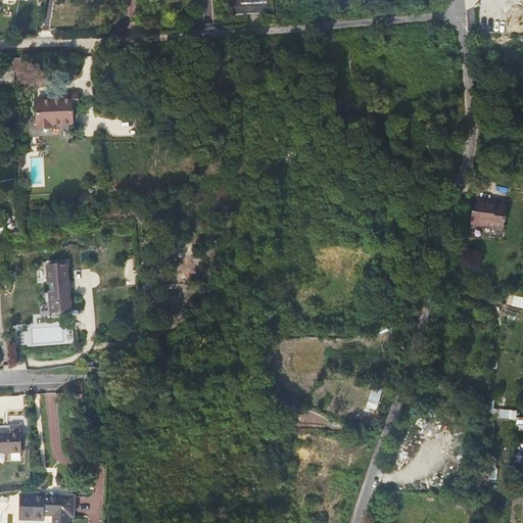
[(266,0),(231,0),(233,11),(267,7),(266,0)]
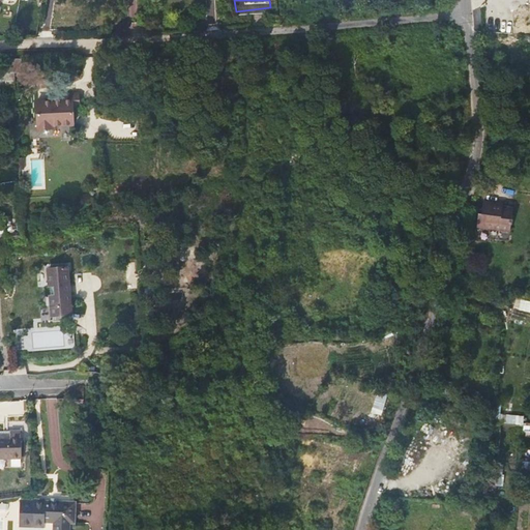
[(78,93),(59,94),(59,100),(71,100),(71,108),(79,107),(78,93)]
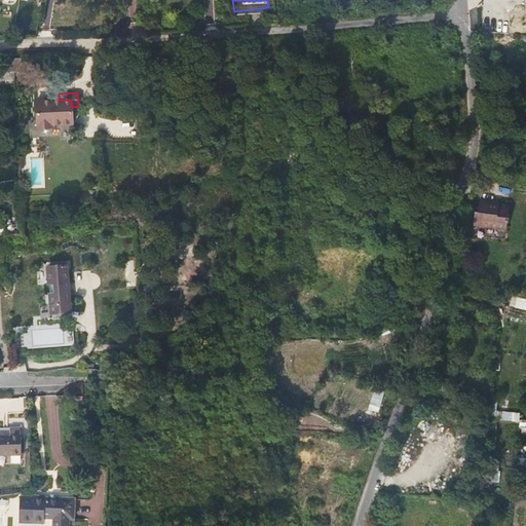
[(59,100),(36,101),(37,128),(51,127),(51,125),(72,124),(71,107),(71,100),(59,100)]
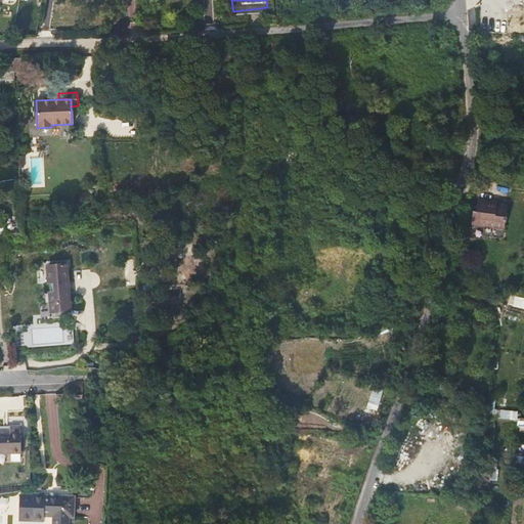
[(491,198),(481,197),(479,210),(476,209),(474,220),(508,225),(510,204),(491,201),(491,198)]
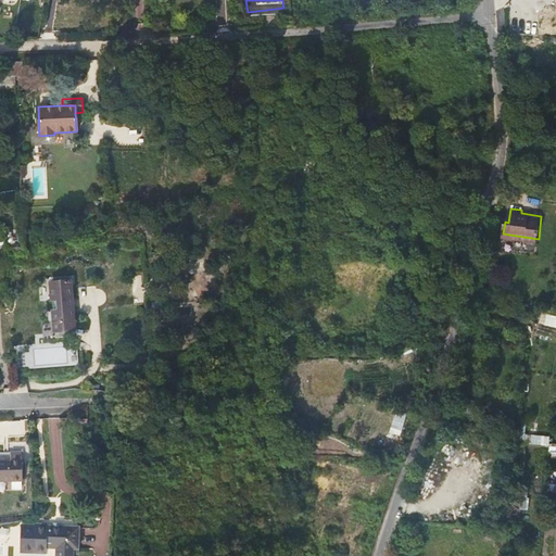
[(71,280),(52,281),(57,338),(75,336),(71,280)]
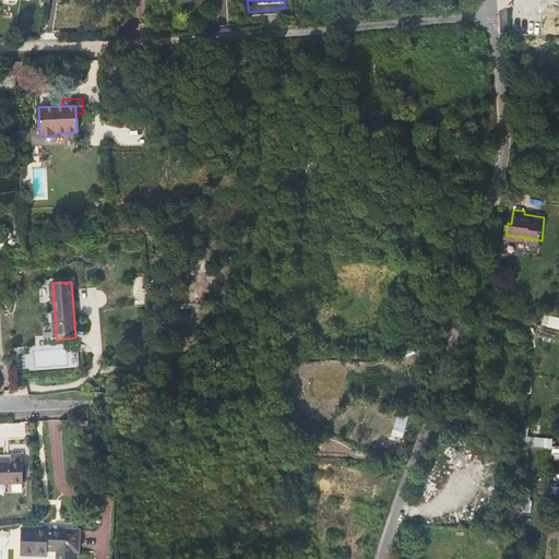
[(558,317),(549,316),(547,328),(558,329),(558,317)]
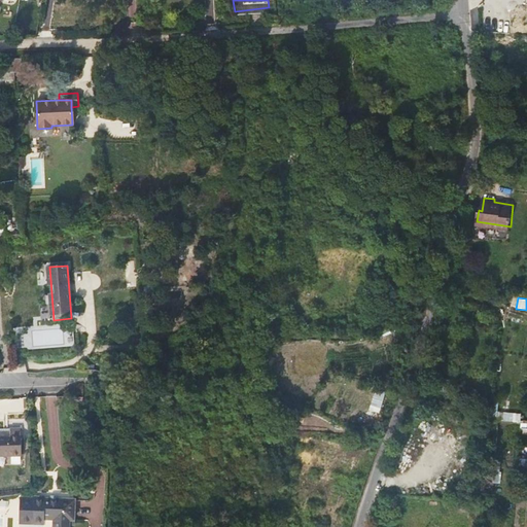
[(11,406),(21,407),(22,399),(0,398),(0,409),(11,410),(11,406)]
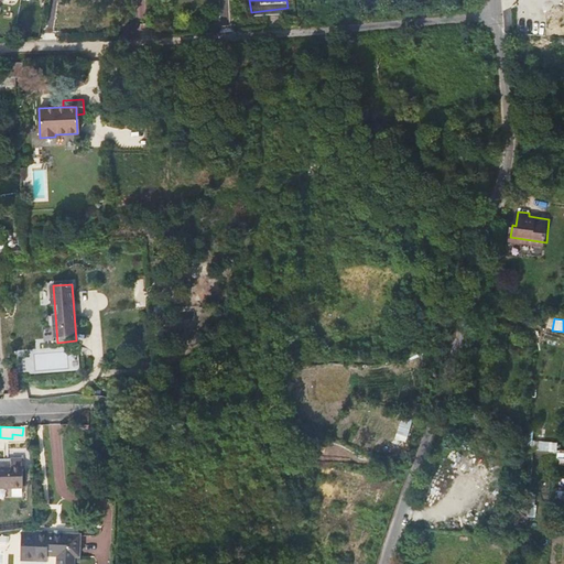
[(524,445),(531,446),(533,431),(527,430),(524,445)]
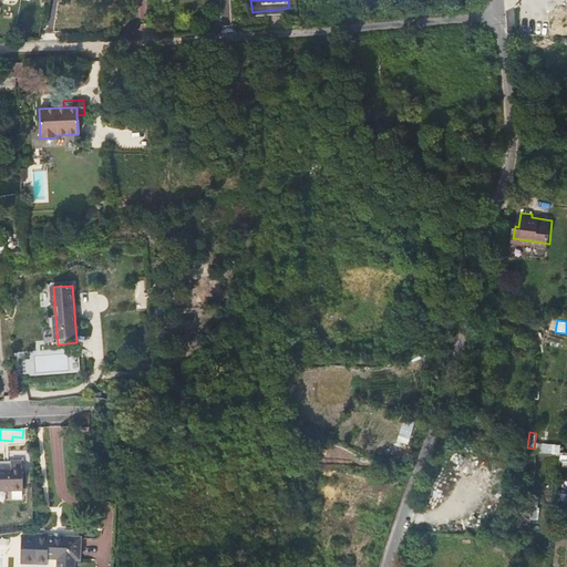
[(560,454),(560,444),(536,443),(535,453),(560,454)]
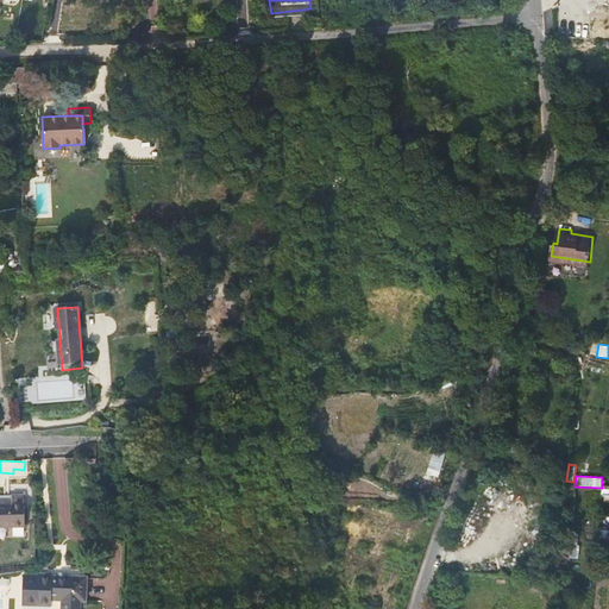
[(0,516),(20,516),(19,494),(4,494),(0,493),(0,516)]
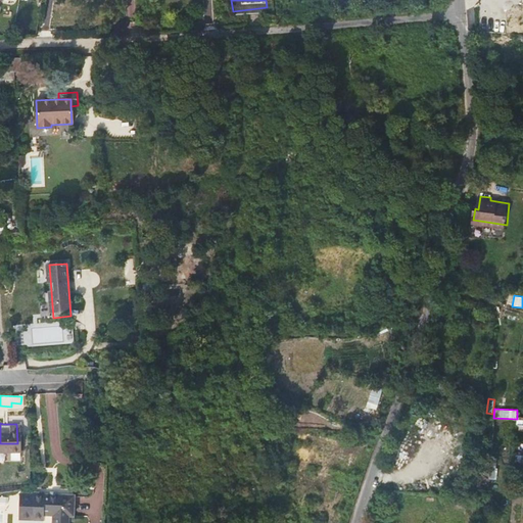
[(17,491),(17,500),(16,507),(16,516),(41,518),(42,513),(51,513),(50,522),(65,522),(66,514),(70,514),(73,493),(44,492),(43,490),(33,490),(32,492),(17,491)]
